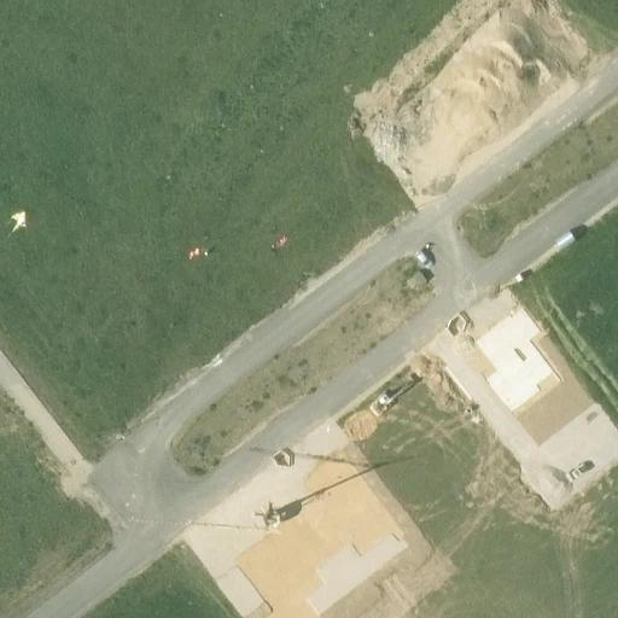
[(511,316),(477,344),(499,373),(523,404),(557,378),(529,342),(512,319),(511,316)]
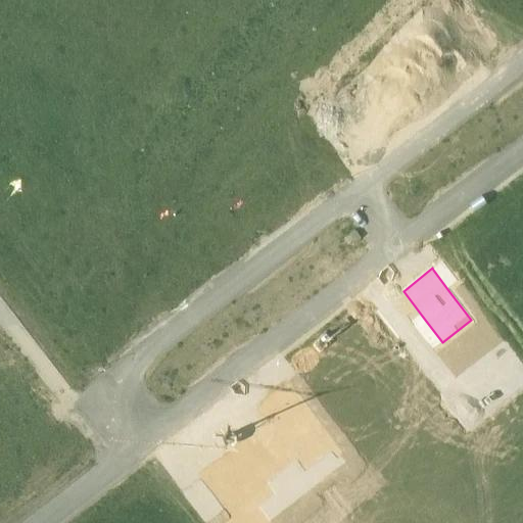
[(377,311),(357,326),(361,331),(362,330),(380,354),(399,339),(377,311)]
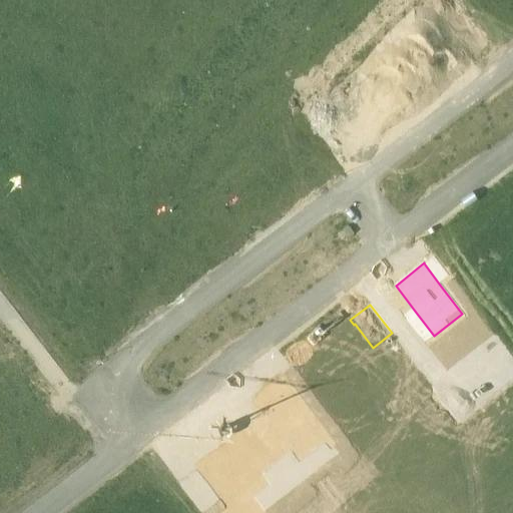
[(414,310),(405,317),(425,343),(434,336),(414,310)]
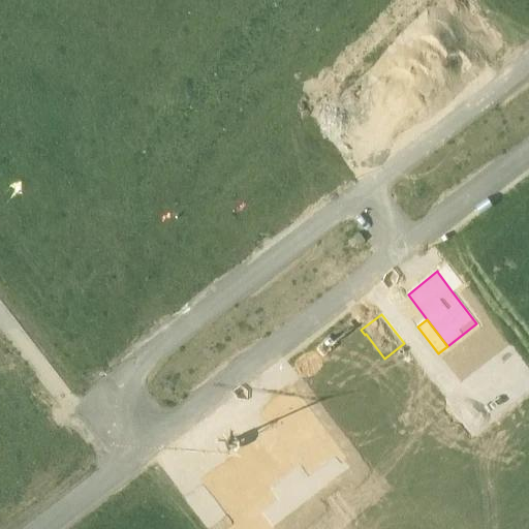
[(376,389),(396,373),(384,359),(366,334),(365,335),(324,366),(350,400),(372,383),(376,389)]
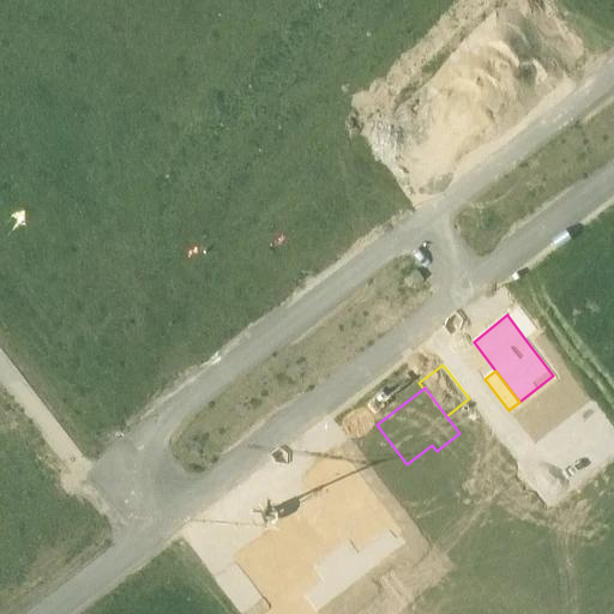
[(240,560),(278,609),(317,581),(307,567),(350,534),(360,547),(390,525),(338,459),(309,482),(326,504),(283,536),(280,531),(240,560)]
